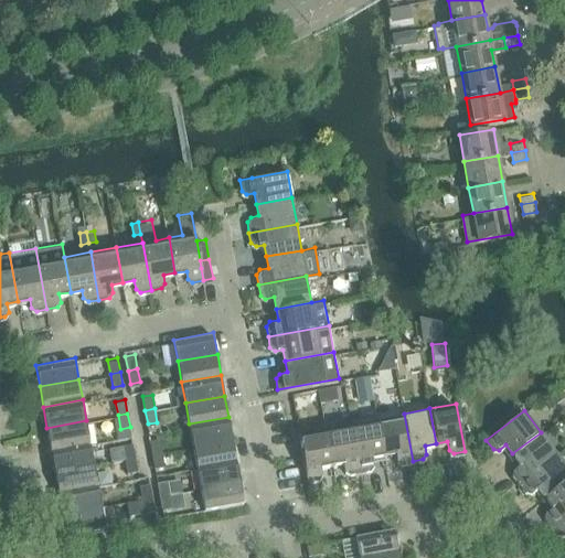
[(377,418),(384,453),(395,451),(397,460),(402,463),(413,461),(404,414),(377,418)]
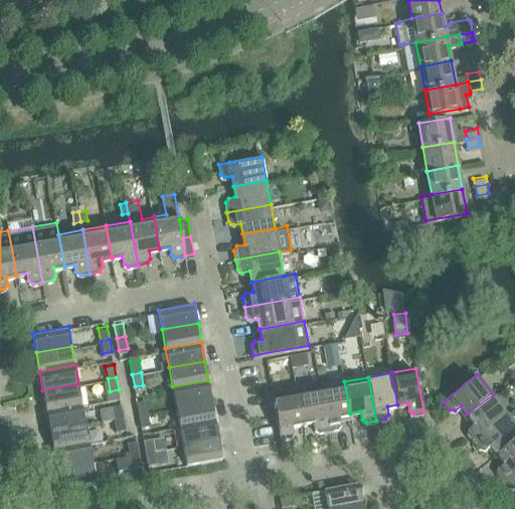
[(211,398),(208,380),(172,386),(176,405),(211,398)]
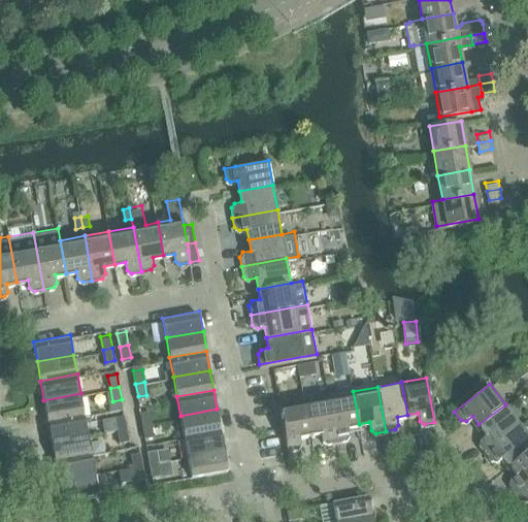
[(353,391),(328,395),(336,441),(347,438),(350,433),(349,426),(359,424),(353,391)]
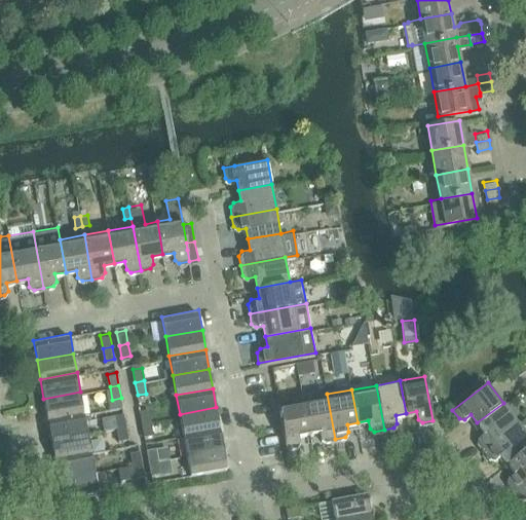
[(80,392),(43,399),(47,418),(84,411),(80,392)]
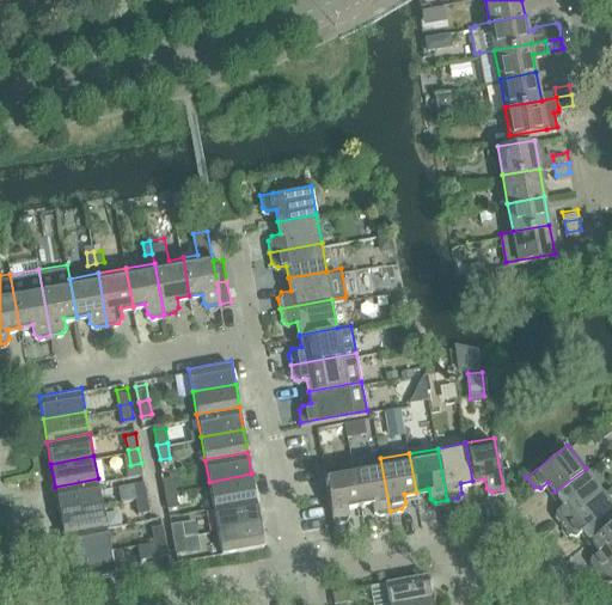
[(380,458),(353,464),(360,502),(372,500),(373,508),(379,512),(390,511),(380,458)]
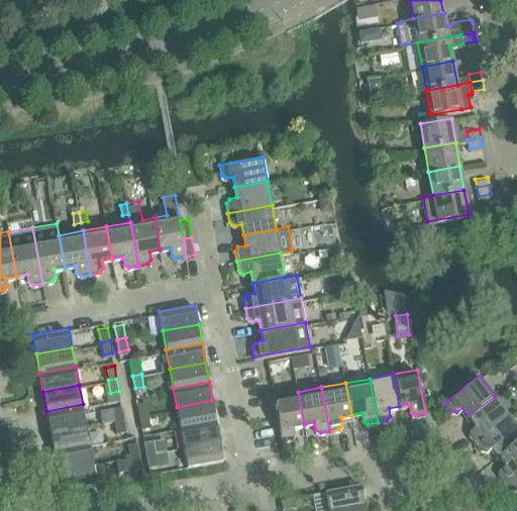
[(304,424),(298,392),(274,396),(282,439),(292,437),(295,433),(293,426),(304,424)]
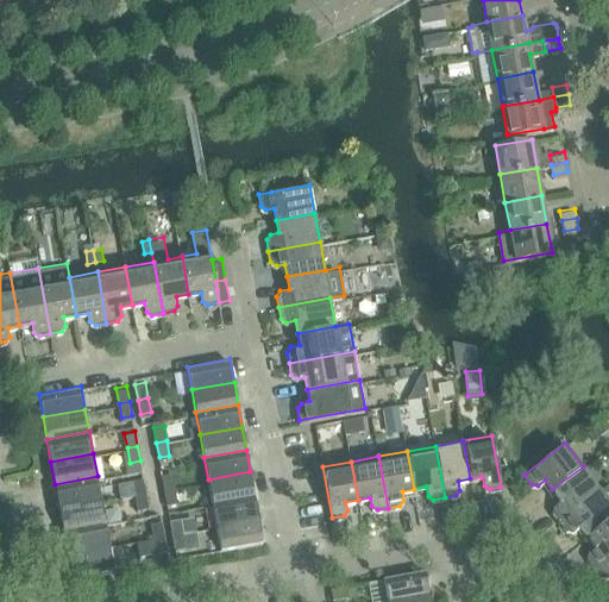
[(559,520),(601,489),(583,466),(552,489),(560,500),(553,505),(552,512),(559,520)]
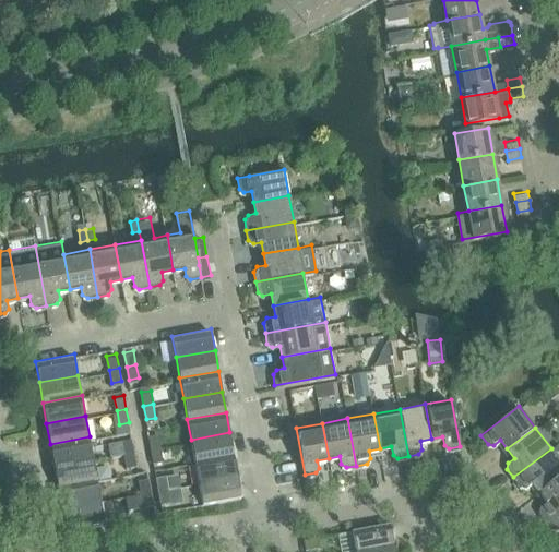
[(149,433),(151,447),(161,445),(158,432),(149,433)]
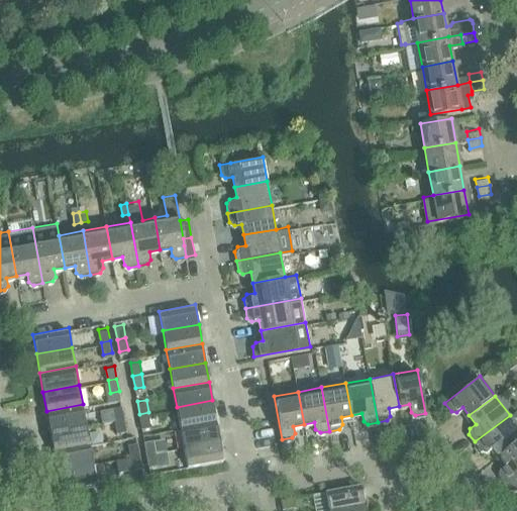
[(177,407),(180,426),(216,419),(212,400),(177,407)]
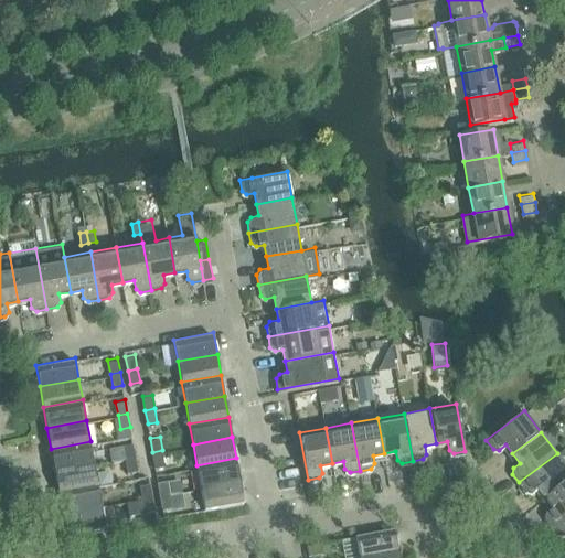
[(94,462),(91,441),(51,449),(54,470),(94,462)]
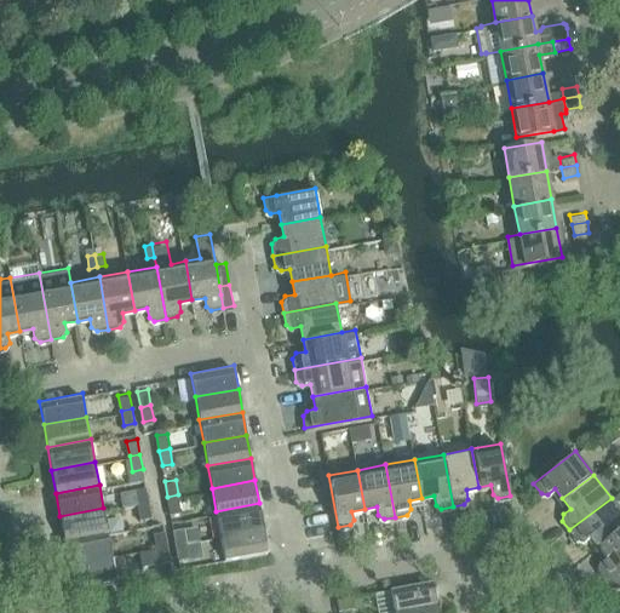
[(135,487),(137,502),(148,500),(145,485),(135,487)]
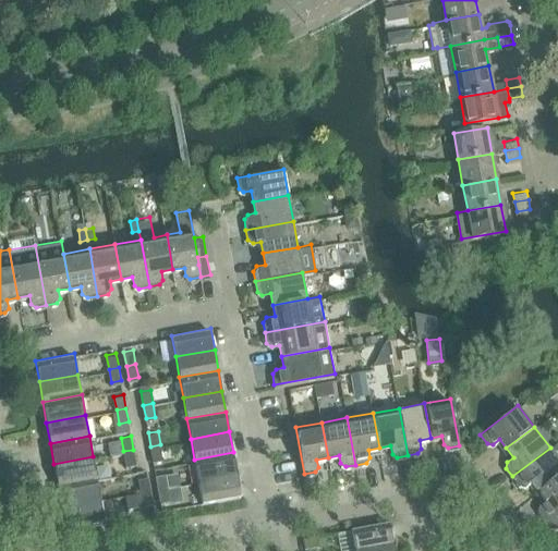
[(160,444),(150,447),(153,460),(162,457),(160,444)]
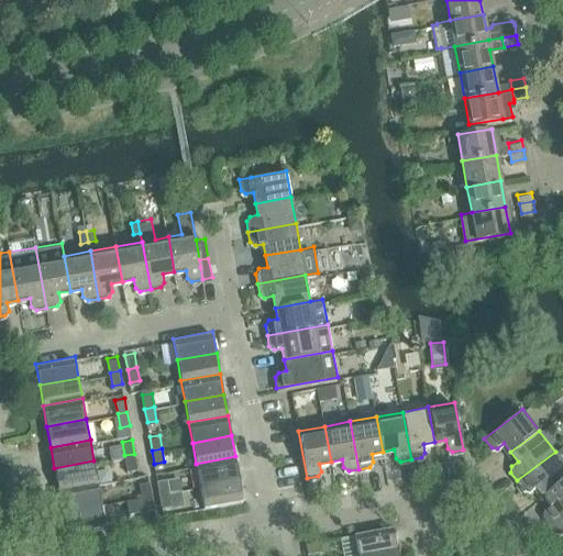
[(542,493),(562,478),(562,462),(555,452),(517,480),(522,489),(529,490),(536,485),(542,493)]
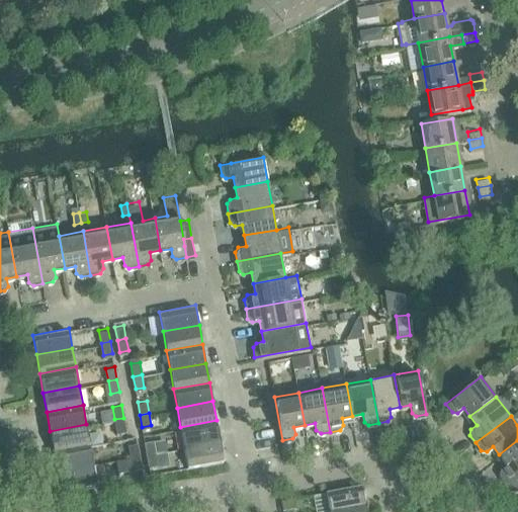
[(123,418),(114,419),(117,432),(126,430),(123,418)]
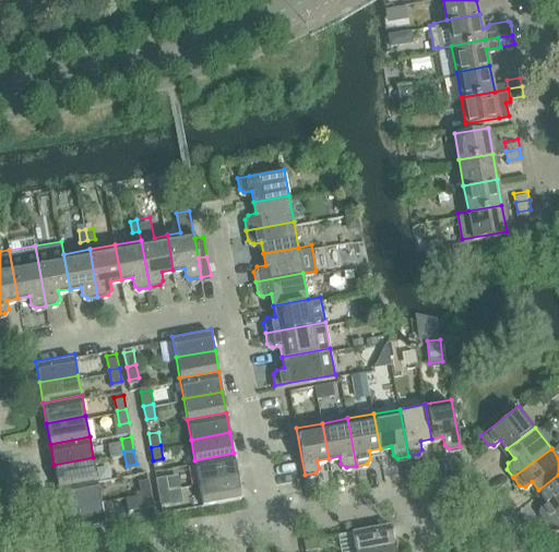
[(234,453),(194,460),(199,481),(237,474),(234,453)]
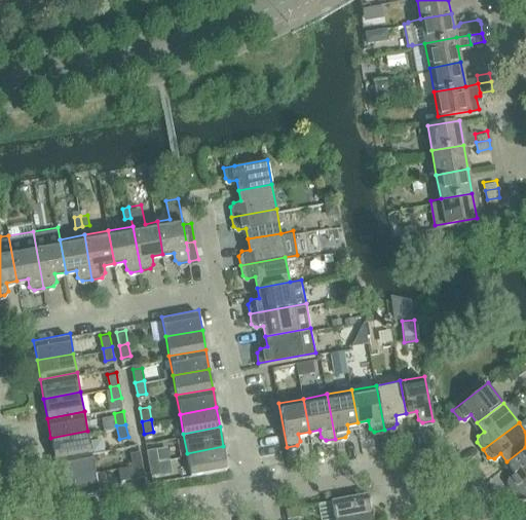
[(90,450),(87,431),(50,438),(54,457),(90,450)]
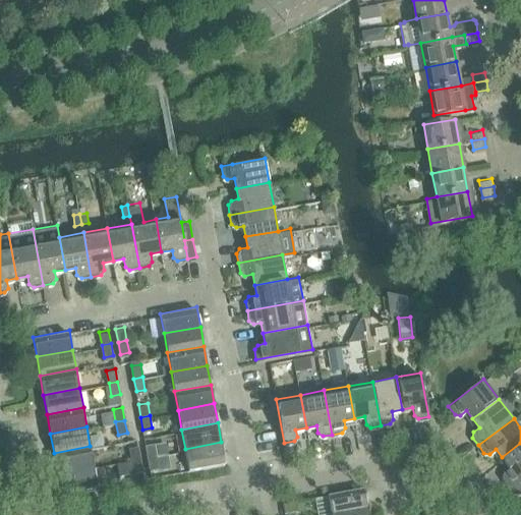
[(146,443),(148,455),(157,454),(154,441),(146,443)]
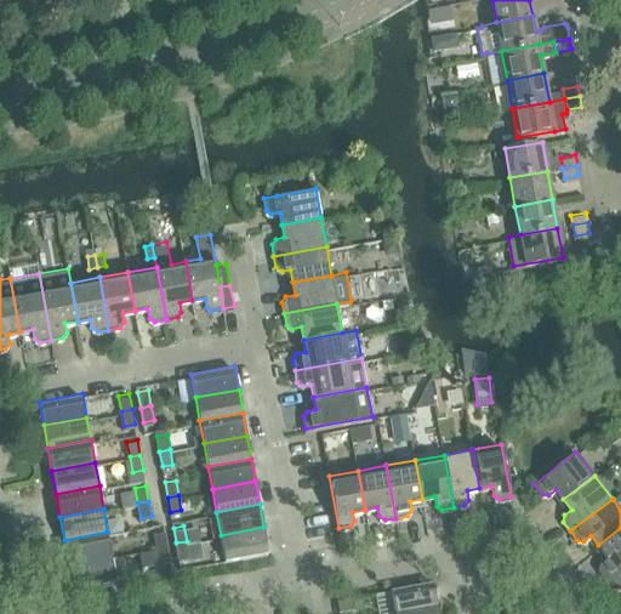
[(263,527),(221,535),(224,558),(268,551),(263,527)]
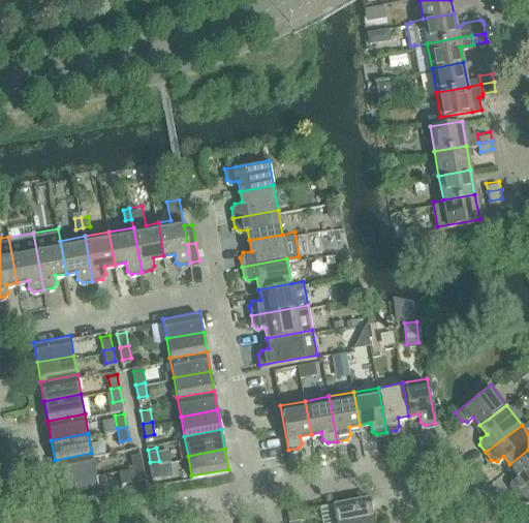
[(509,484),(516,492),(528,481),(528,450),(509,464),(517,473),(510,478),(509,484)]
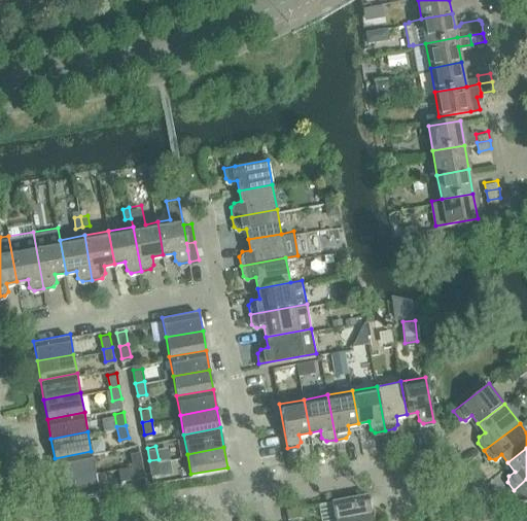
[(131,451),(133,463),(142,462),(140,449),(131,451)]
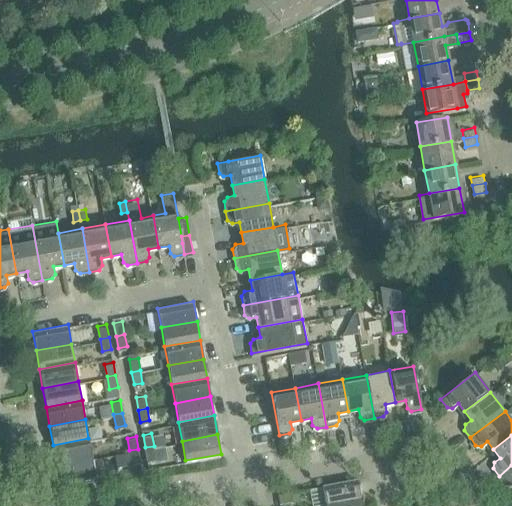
[(53,445),(56,464),(92,457),(88,438),(53,445)]
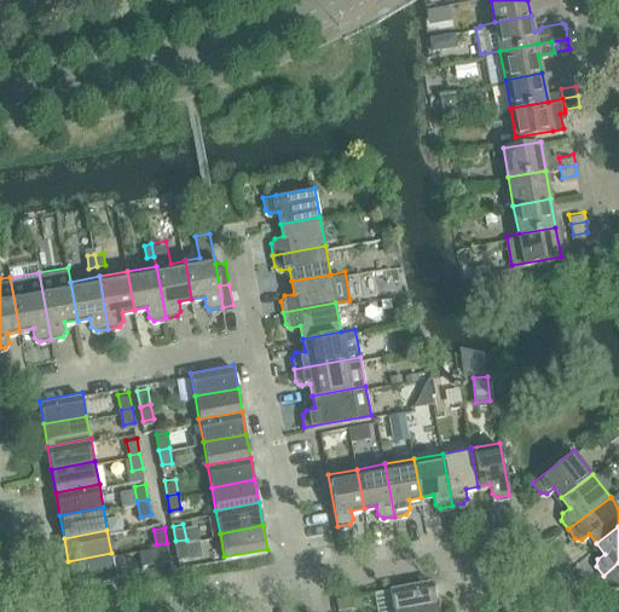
[(186,540),(175,541),(178,556),(189,554),(186,540)]
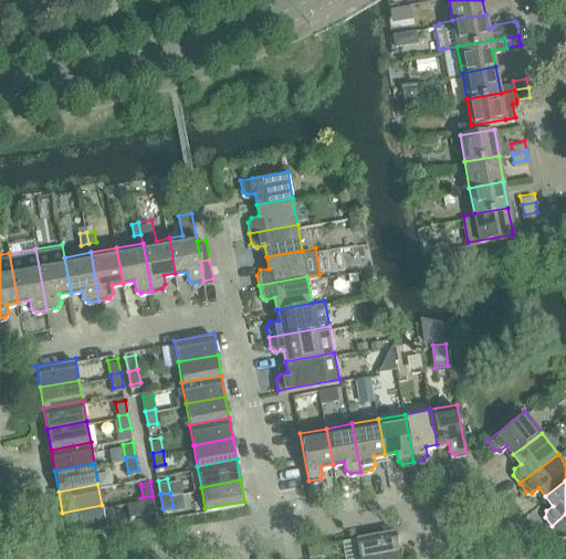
[(153,496),(143,497),(145,512),(155,509),(153,496)]
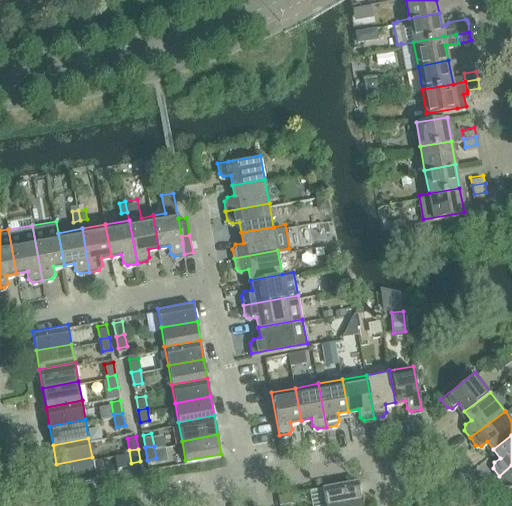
[(92,457),(56,464),(60,483),(95,477),(92,457)]
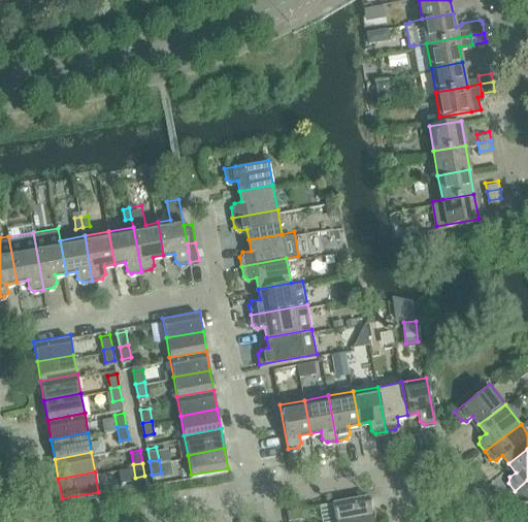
[(527,497),(527,480),(515,491),(521,498),(526,499),(527,497)]
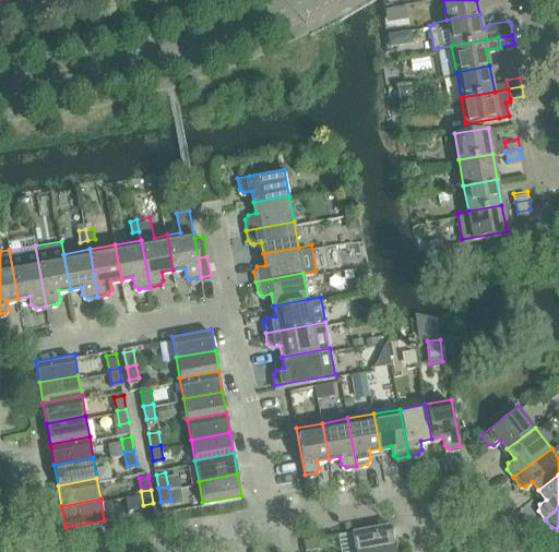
[(349,529),(354,550),(394,542),(390,522),(349,529)]
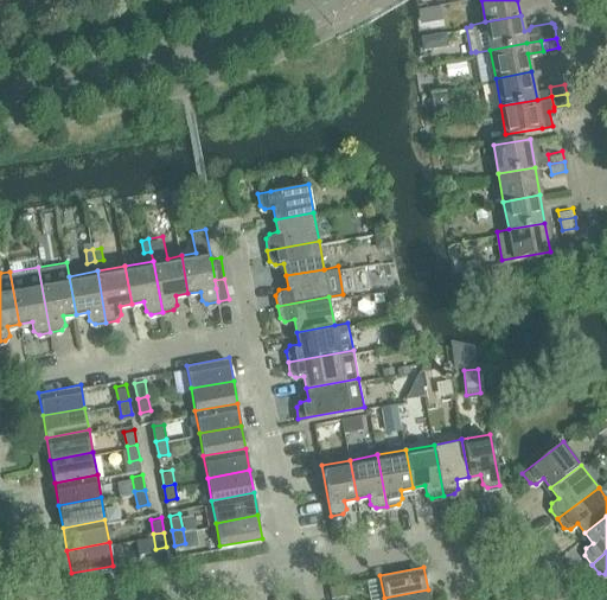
[(327,585),(328,595),(344,592),(343,582),(327,585)]
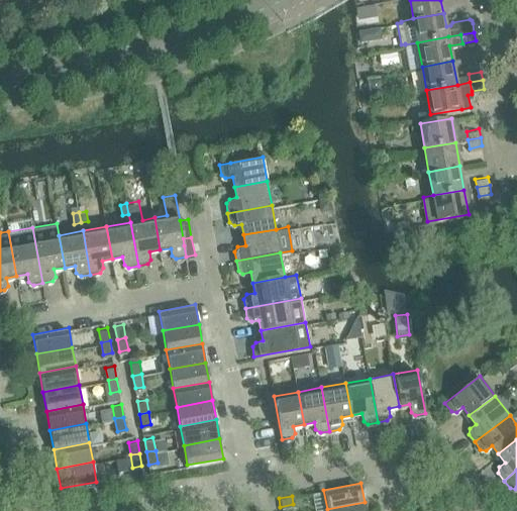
[(327,509),(326,510),(366,510),(365,502),(327,509)]
